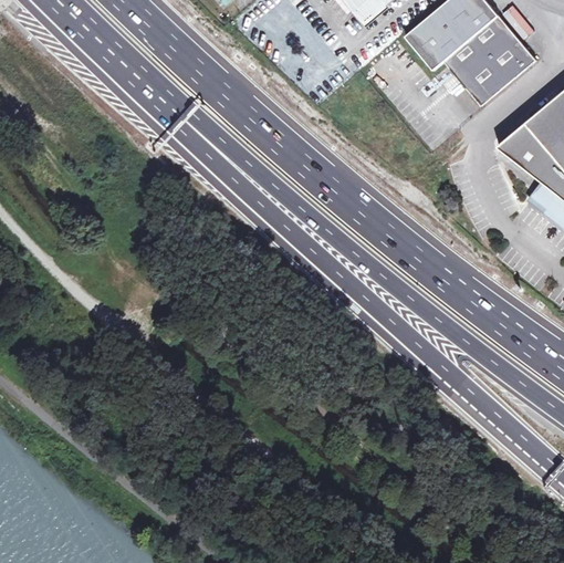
[(343,0),(362,23),(385,3),(383,1),(384,0),(343,0)]
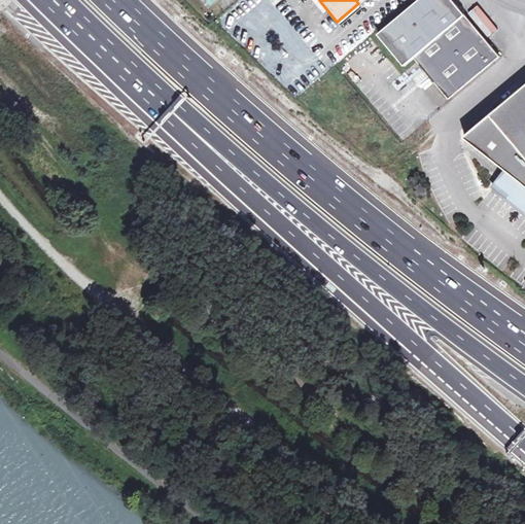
[(448,96),(498,54),(452,0),(415,0),(377,33),(404,64),(413,56),(422,67),(448,96)]
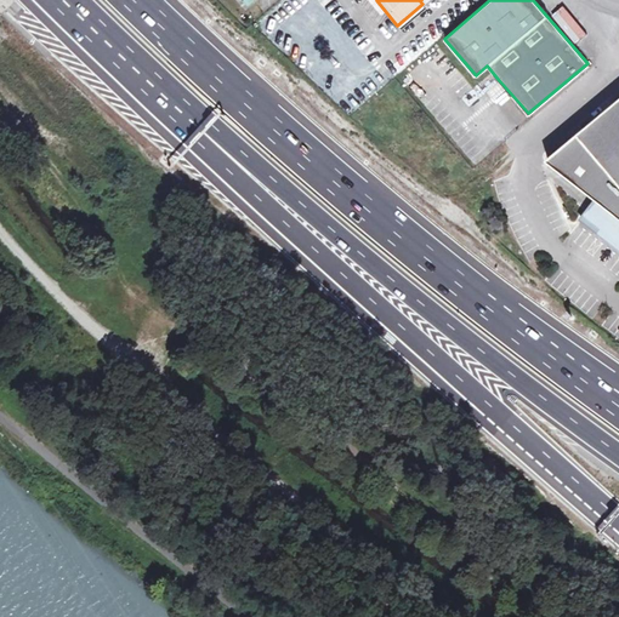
[(572,36),(583,26),(560,1),(549,12),(572,36)]
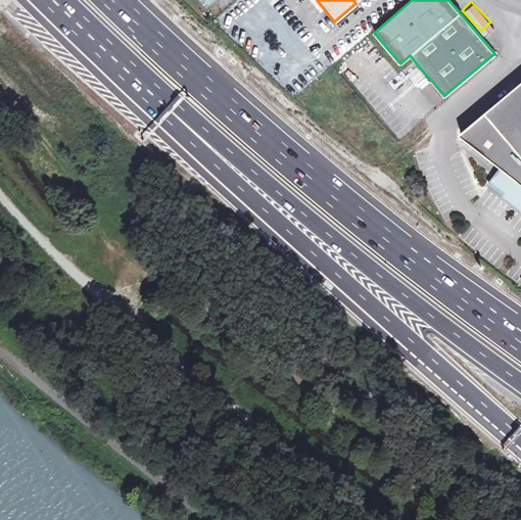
[(364,53),(373,44),(367,38),(358,46),(364,53)]
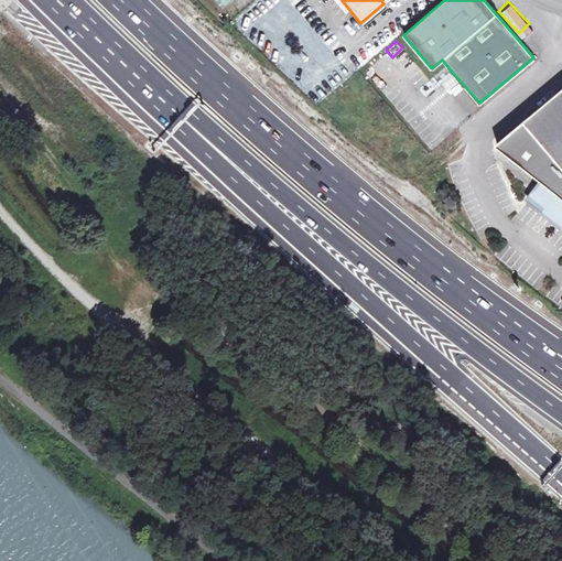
[(561,88),(496,144),(540,177),(526,195),(541,207),(543,204),(561,218),(561,88)]
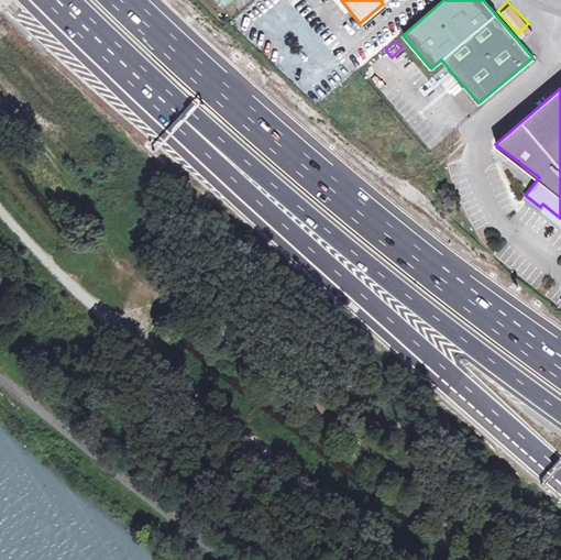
[(560,218),(542,204),(540,207),(560,222),(560,218)]
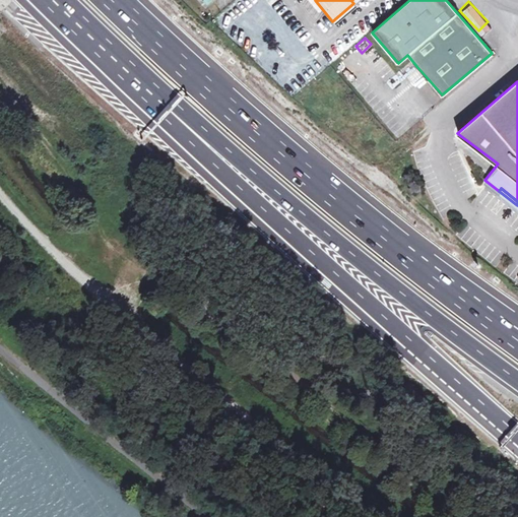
All buildings are outlined.
